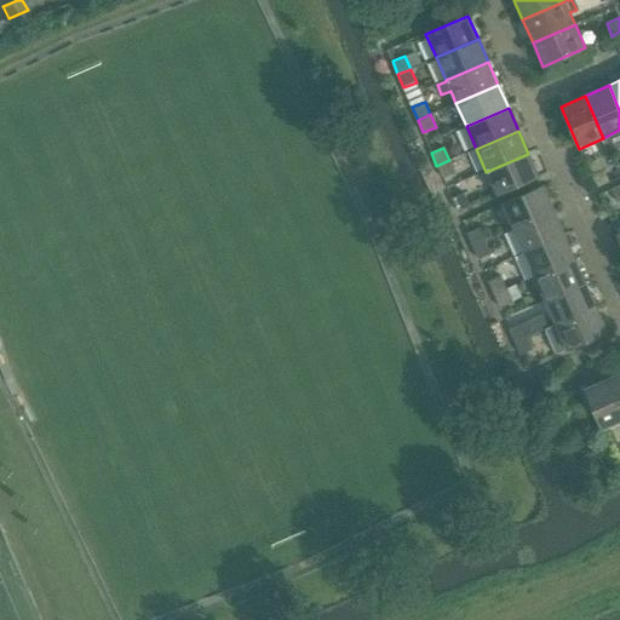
[(528,154),(486,172),(495,195),(538,176),(528,154)]
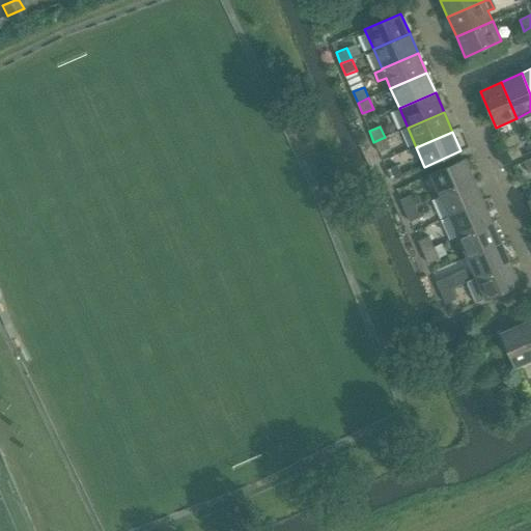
[(385,137),(373,142),(379,152),(389,148),(385,137)]
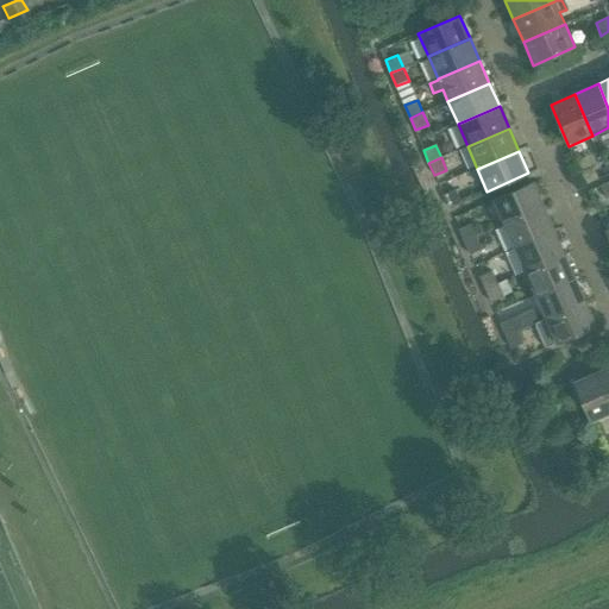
[(591,167),(579,171),(585,184),(597,180),(591,167)]
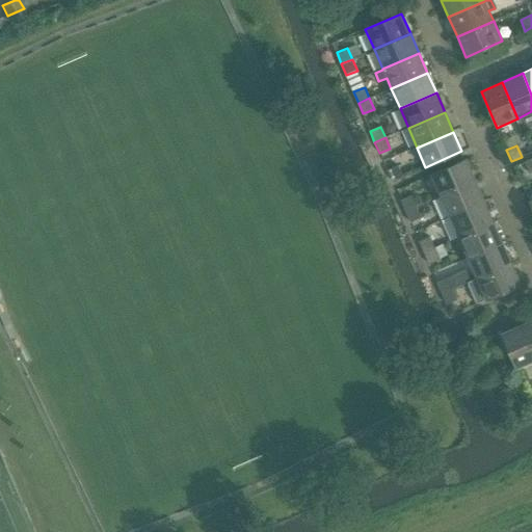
[(431,175),(441,195),(475,181),(466,160),(431,175)]
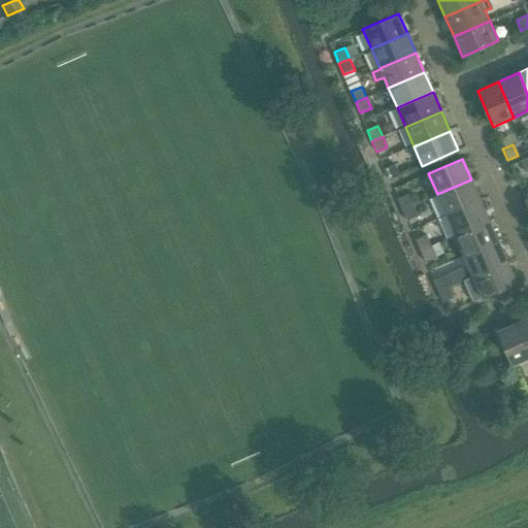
[(400,175),(395,165),(385,169),(389,180),(400,175)]
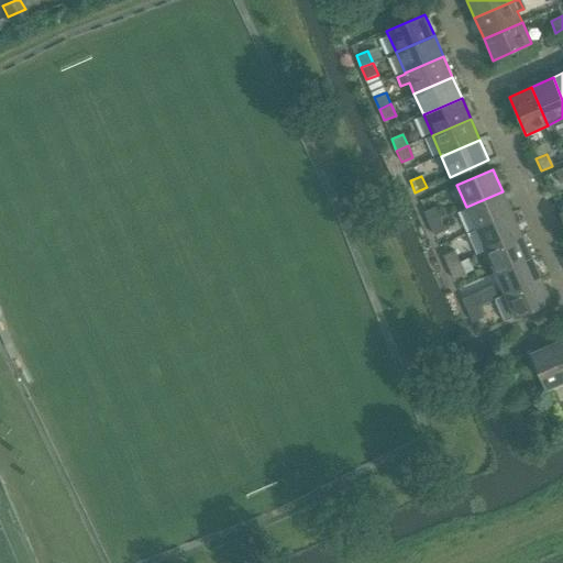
[(466,207),(476,229),(512,213),(503,191),(466,207)]
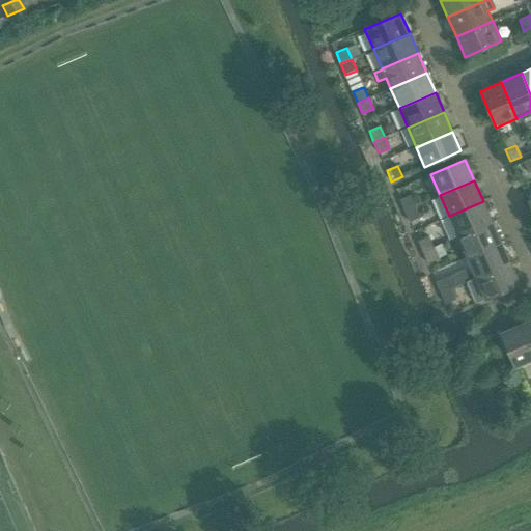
[(399,200),(404,212),(415,206),(411,196),(399,200)]
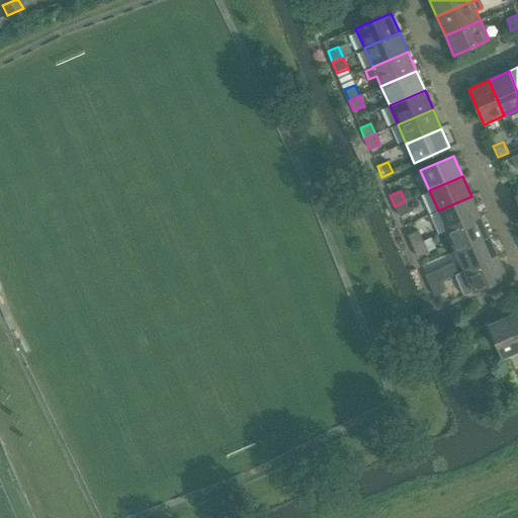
[(438,210),(446,231),(480,217),(471,196),(438,210)]
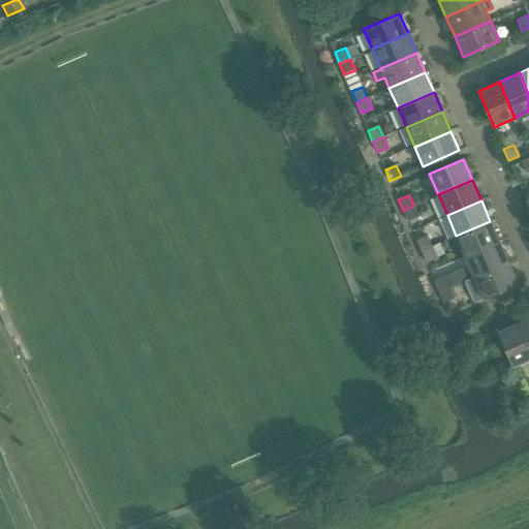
[(413,206),(403,211),(408,221),(418,217),(413,206)]
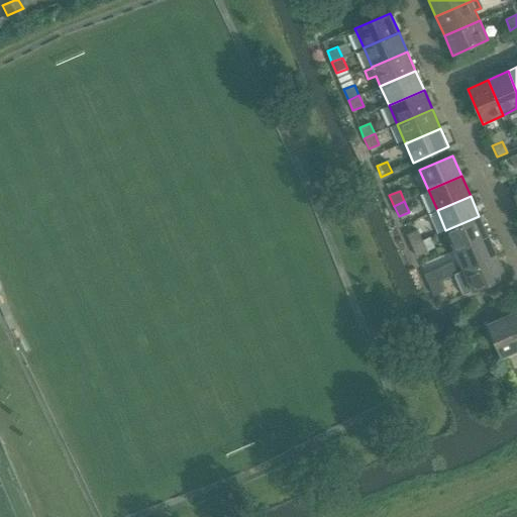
[(445,230),(454,250),(488,236),(479,216),(445,230)]
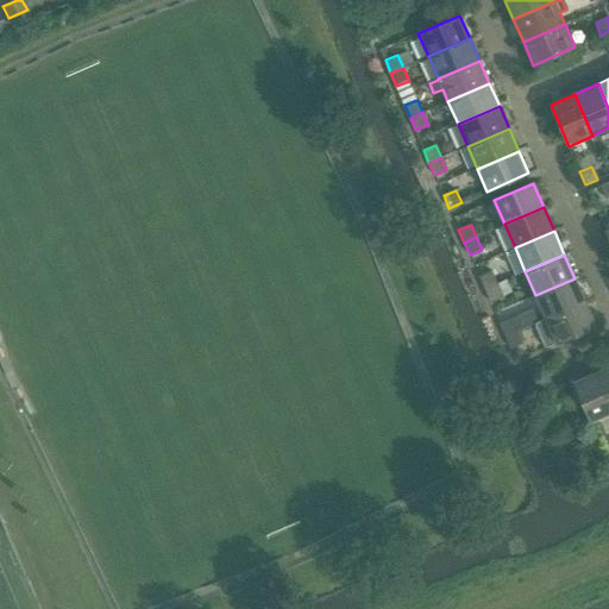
[(479,277),(484,289),(497,284),(491,271),(479,277)]
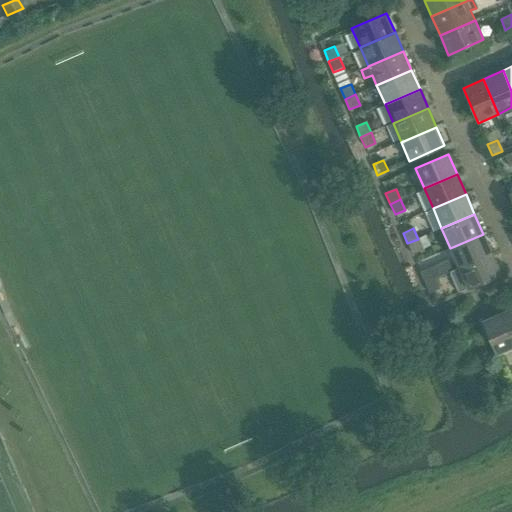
[(459,268),(492,254),(483,234),(450,248),(459,268)]
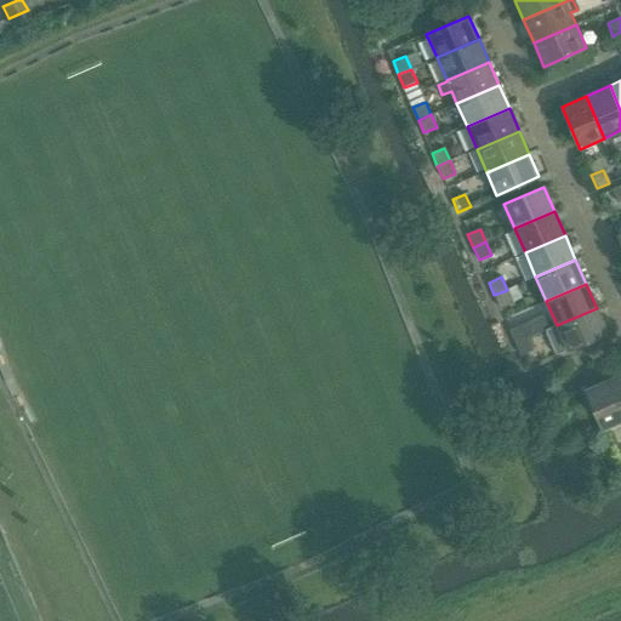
[(507,290),(494,295),(500,308),(512,302),(507,290)]
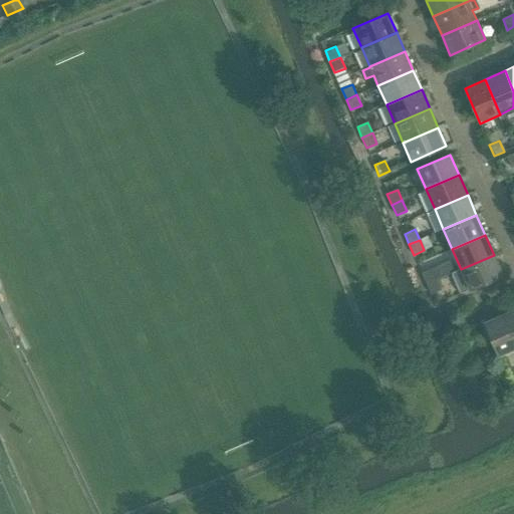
[(503,275),(494,255),(461,269),(454,272),(452,273),(461,294),(470,290),(503,275)]
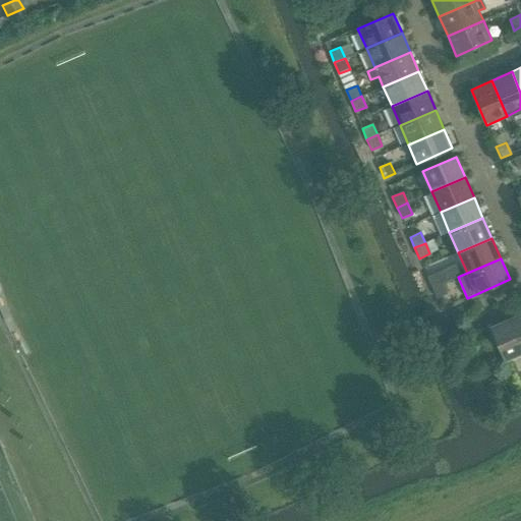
[(442,271),(427,277),(432,288),(443,283),(443,284),(446,282),(458,277),(460,276),(456,265),(442,271)]
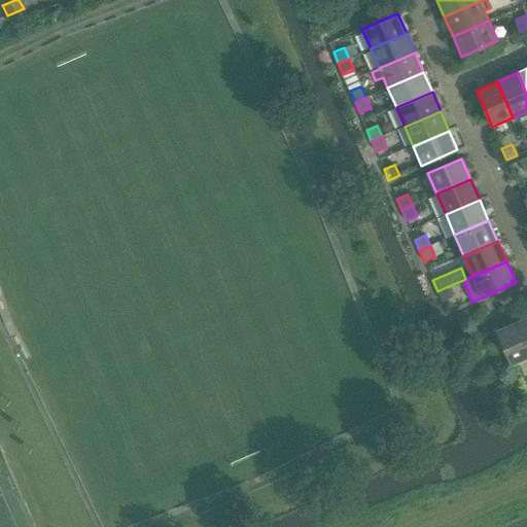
[(448,286),(437,291),(442,302),(452,297),(448,287),(448,286)]
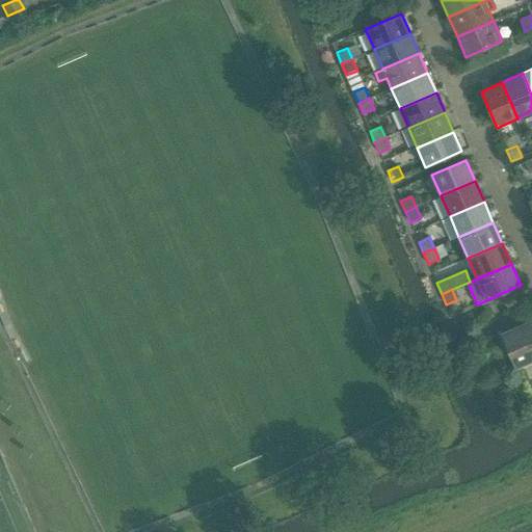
[(531,320),(522,325),(531,348),(531,320)]
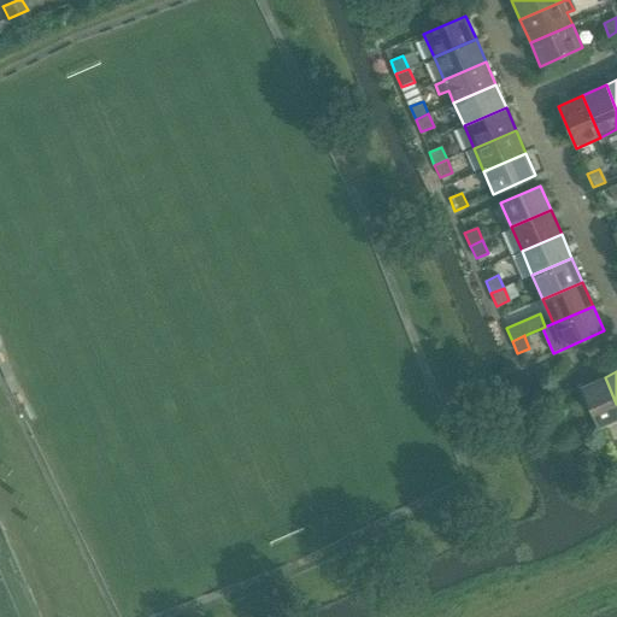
[(616,418),(616,404),(605,377),(581,388),(599,428),(616,418)]
